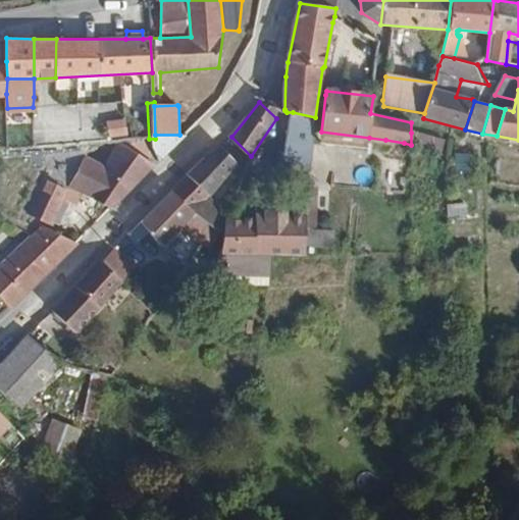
[(315,117),(293,112),(286,154),(281,154),(280,159),(280,165),(295,166),(294,174),(309,176),(315,117)]
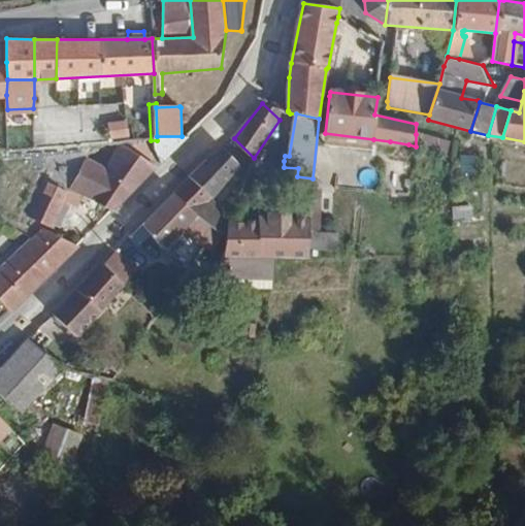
[(325,133),(324,134),(323,146),(370,152),(372,152),(373,139),(325,133)]
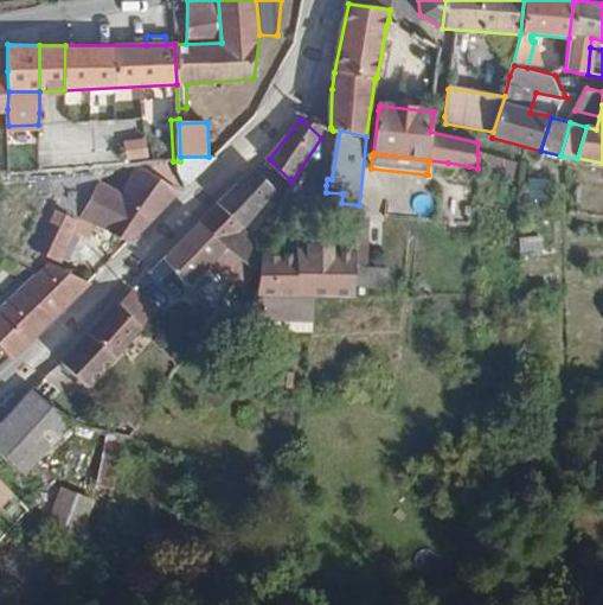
[(478,169),(479,171),(515,178),(518,167),(518,161),(478,154),(478,169)]
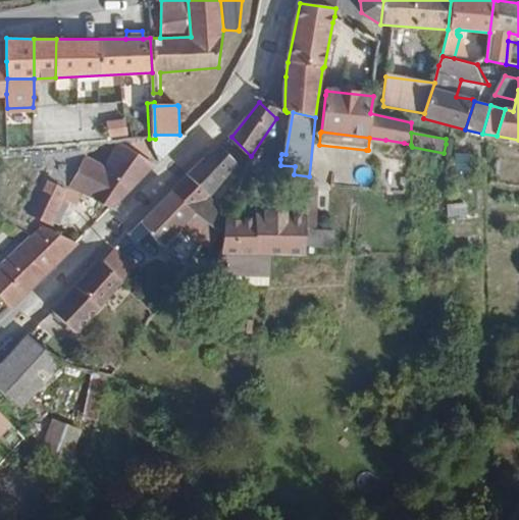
[(149,139),(121,142),(108,167),(88,156),(72,184),(88,191),(101,198),(114,204),(188,134),(179,135),(155,135),(155,139),(149,139)]
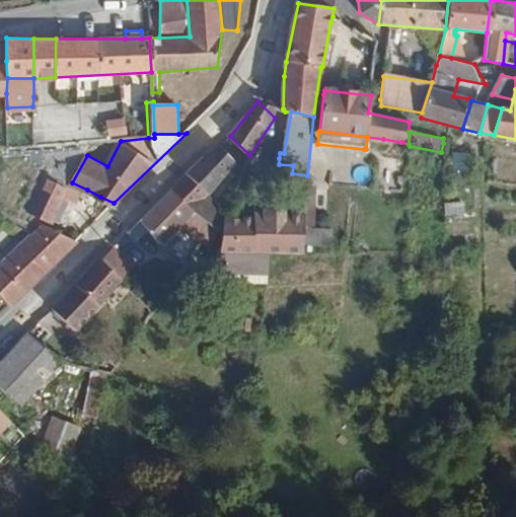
[(401,142),(383,139),(382,152),(400,154),(401,142)]
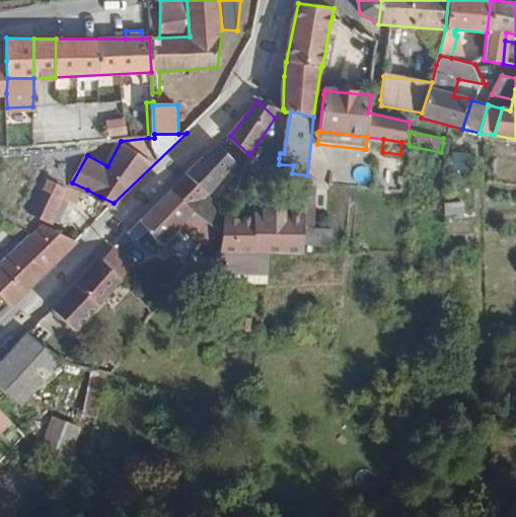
[(189,173),(173,190),(193,208),(218,230),(219,231),(220,226),(222,220),(226,211),(207,195),(234,162),(235,160),(219,145),(189,170),(189,173)]
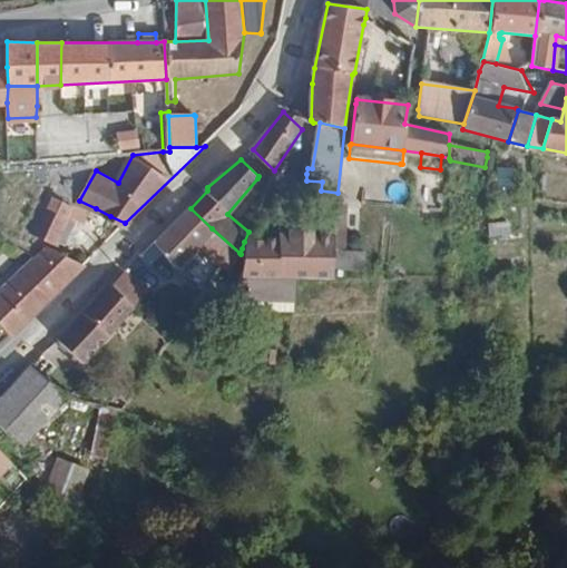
[(315,213),(335,216),(335,214),(336,205),(336,201),(338,193),(321,191),(318,191),(315,213)]
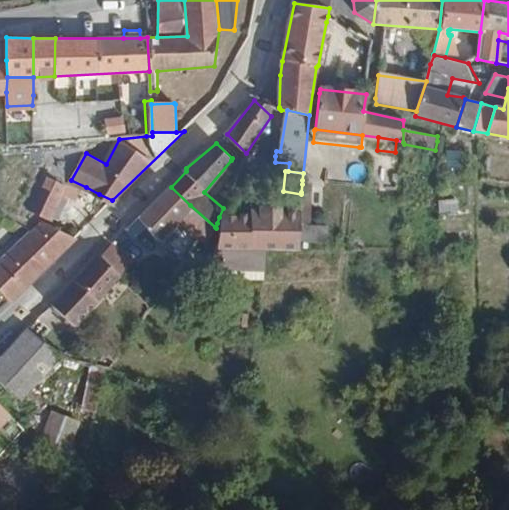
[(30,205),(53,216),(63,194),(68,184),(45,173),(30,205)]
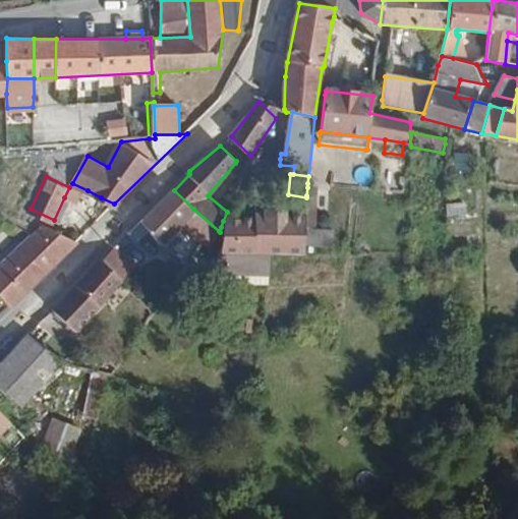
[(306,195),(315,196),(317,184),(307,183),(307,187),(306,195)]
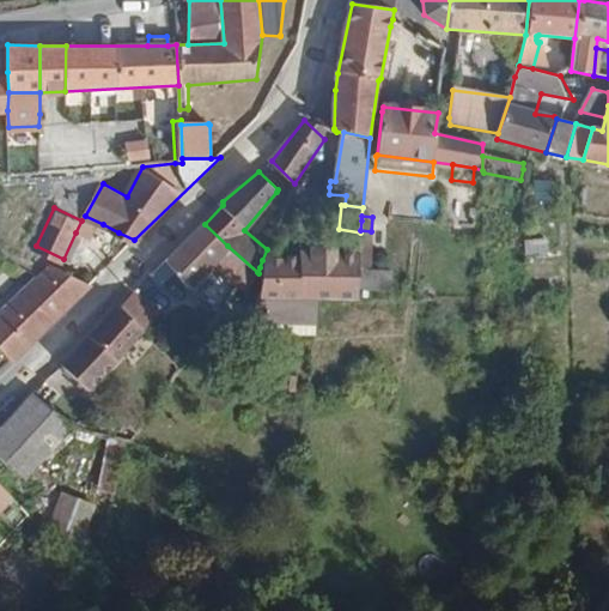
[(119,233),(103,224),(101,230),(99,234),(115,241),(119,233)]
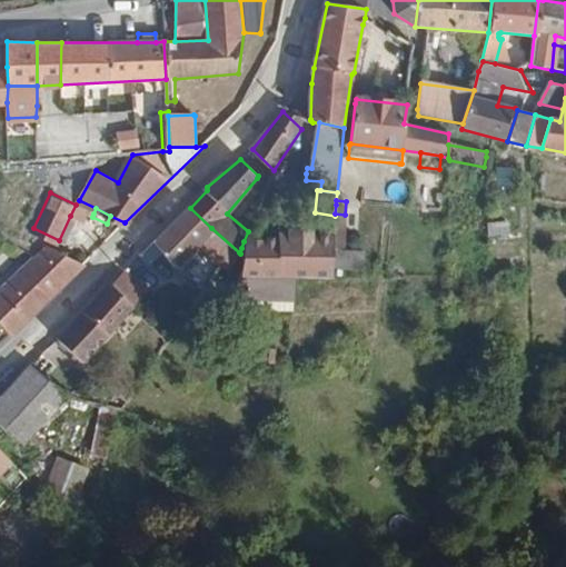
[(190,208),(142,256),(151,264),(166,250),(179,265),(204,237),(211,228),(190,208)]
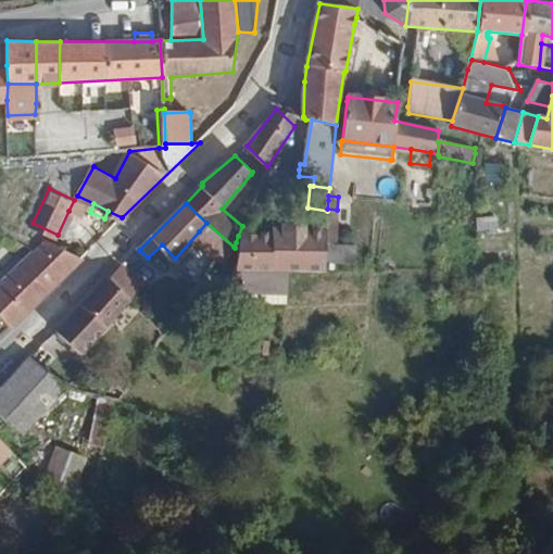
[(324,259),(324,263),(354,263),(356,247),(336,246),(337,210),(327,209),(327,211),(326,231),(325,255),(324,259)]
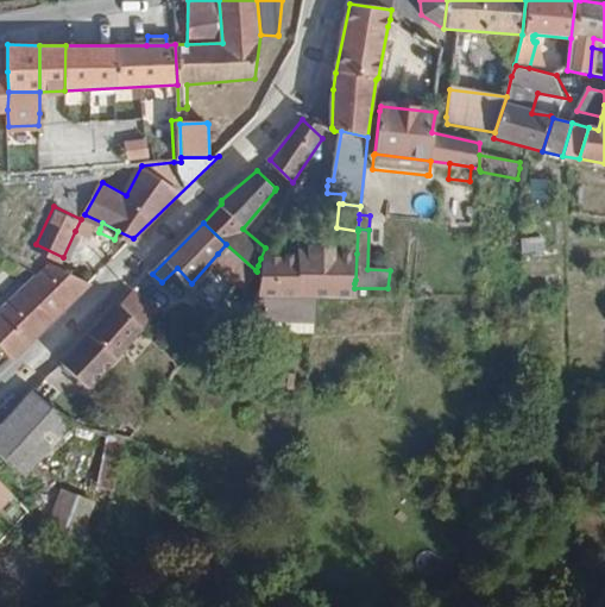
[(75,231),(63,257),(70,261),(82,235),(75,231)]
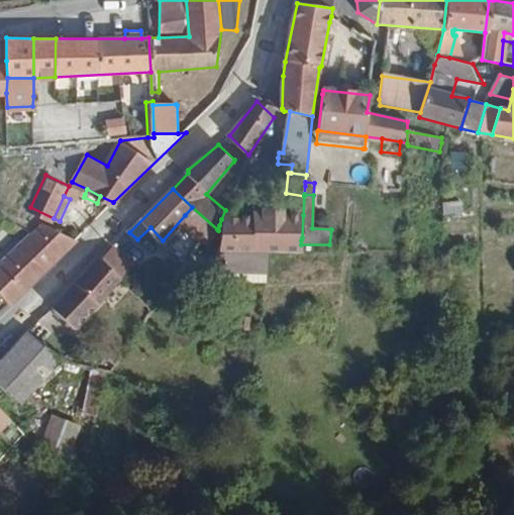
[(200,241),(196,249),(203,255),(206,253),(206,250),(218,230),(217,229),(192,207),(185,215),(199,228),(194,235),(194,237),(200,241)]
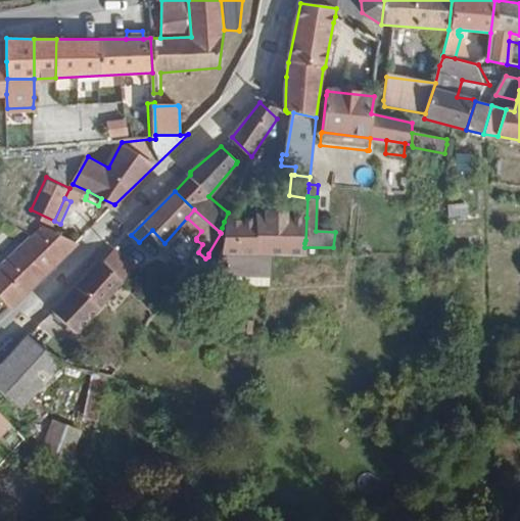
[(221,233),(214,288),(216,288),(269,287),(271,278),(271,253),(304,252),(304,247),(304,243),(305,240),(306,218),(286,219),(254,219),(253,222),(224,222),(222,228),(221,233)]
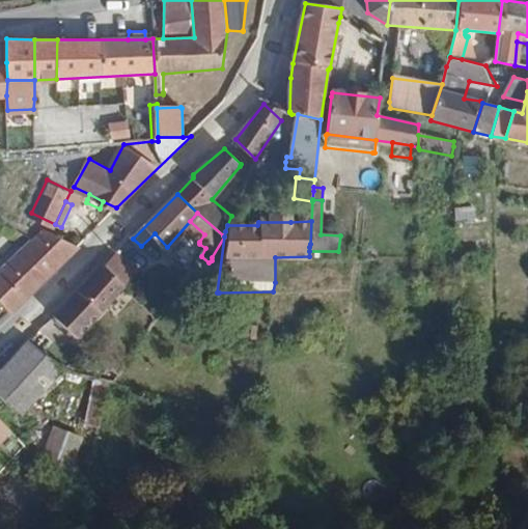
[(0,272),(0,301),(10,312),(80,245),(46,227),(0,272)]
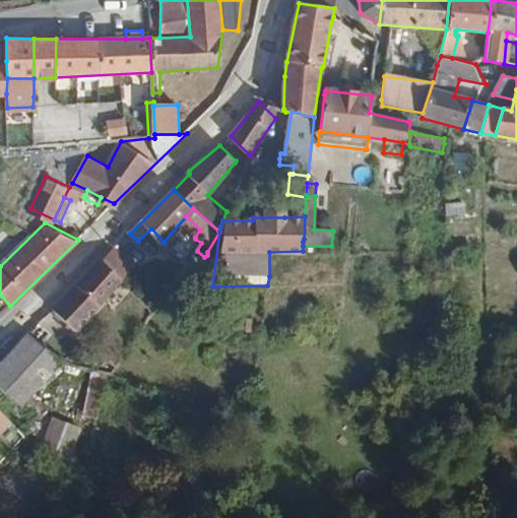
[(102,258),(123,281),(139,264),(119,244),(117,246),(115,246),(102,258)]
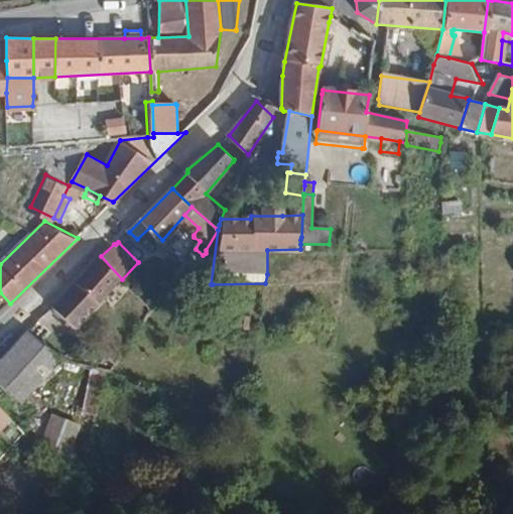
[(101,256),(49,306),(73,329),(122,279),(101,256)]
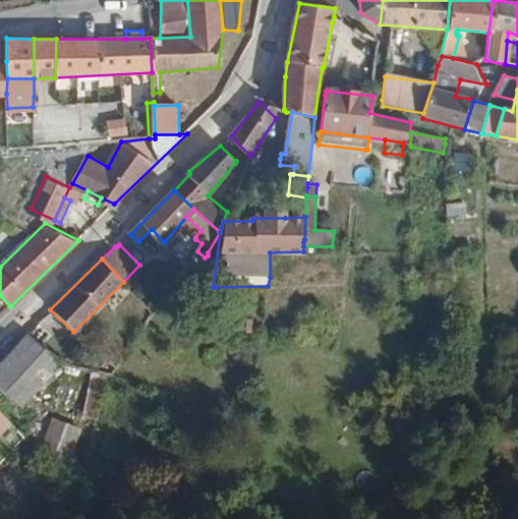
[(240,323),(238,334),(248,335),(249,323),(240,321),(240,323)]
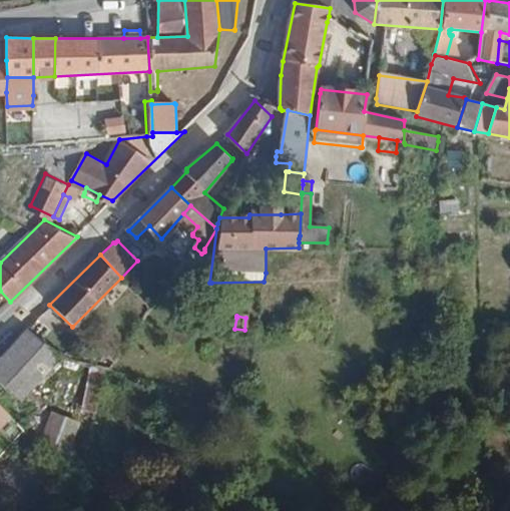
[(0,355),(0,379),(16,395),(20,399),(60,357),(28,327),(0,355)]
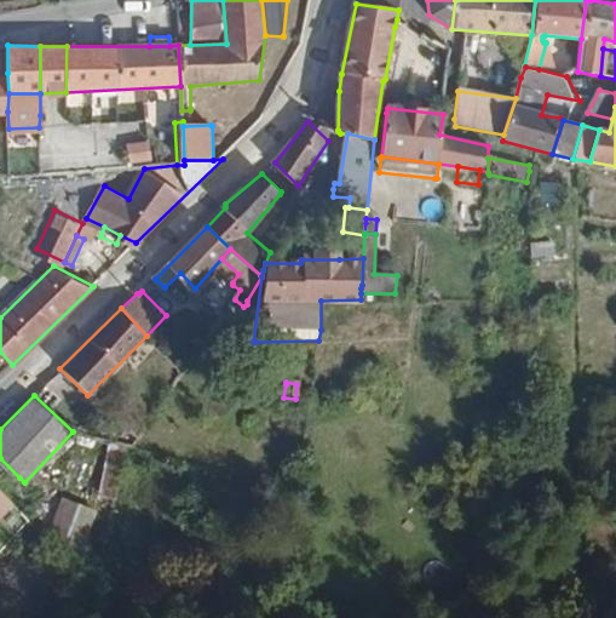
[(115,440),(75,433),(63,484),(102,493),(115,440)]
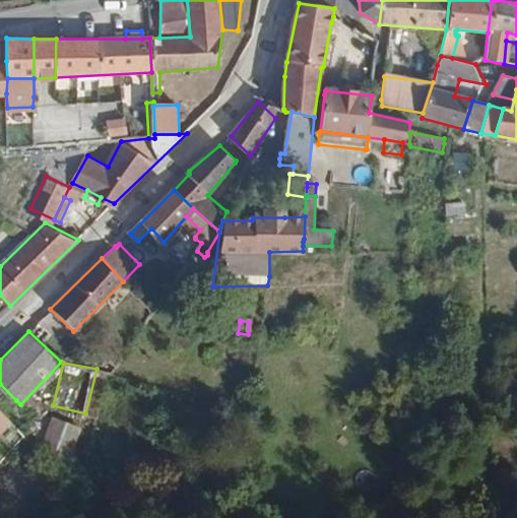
[(97,369),(85,413),(95,415),(107,371),(97,369)]
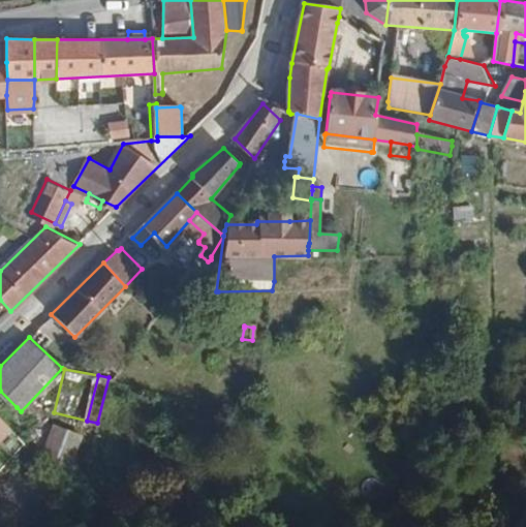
[(0,391),(0,424),(17,407),(0,391)]
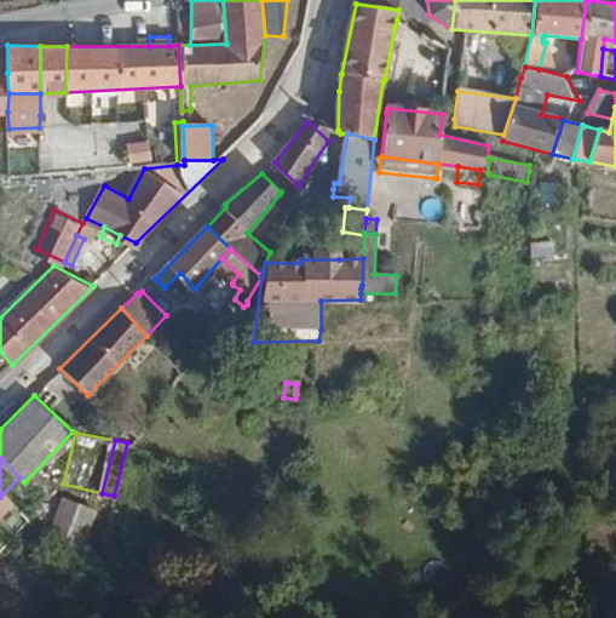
[(69,495),(57,531),(87,542),(99,508),(84,499),(69,495)]
